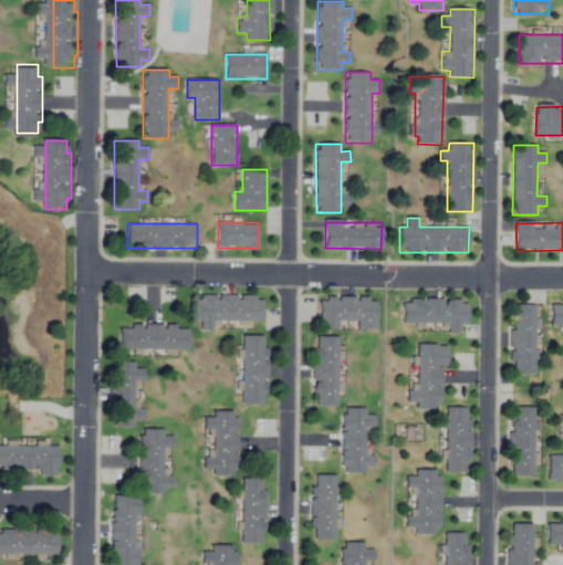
[(201,330),(214,330),(214,320),(263,320),(264,295),(195,294),(194,320),(201,320),(201,330)]
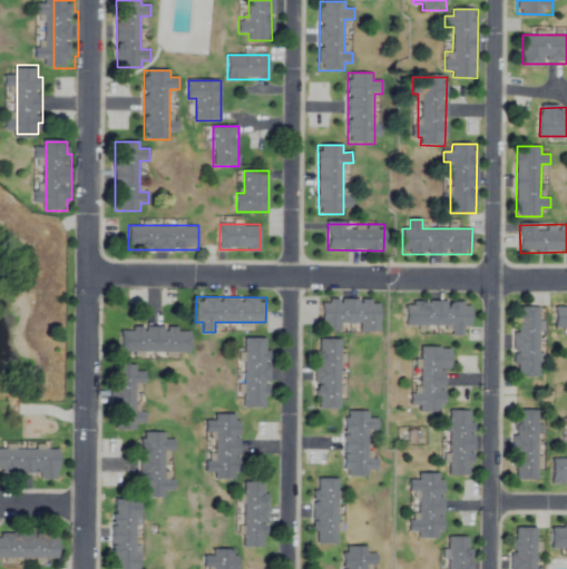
[(342,330),(342,322),(360,323),(360,331),(381,331),(381,298),(322,297),(322,330),(342,330)]
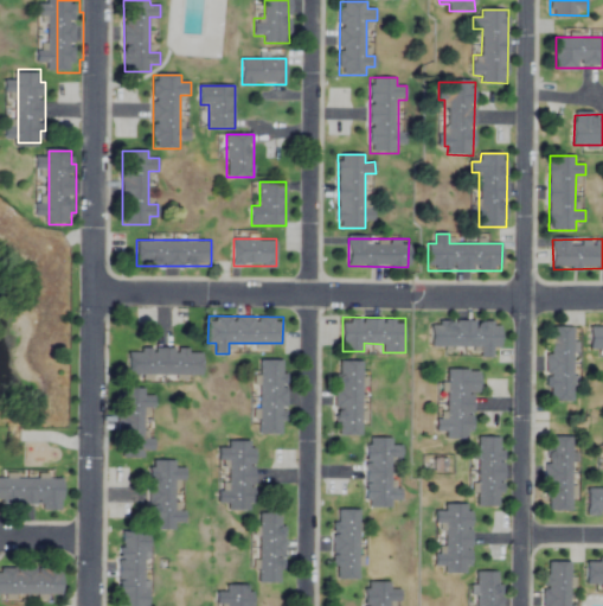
[(481,346),(481,357),(495,357),(495,346),(500,348),(501,320),(431,320),(431,345),(481,346)]
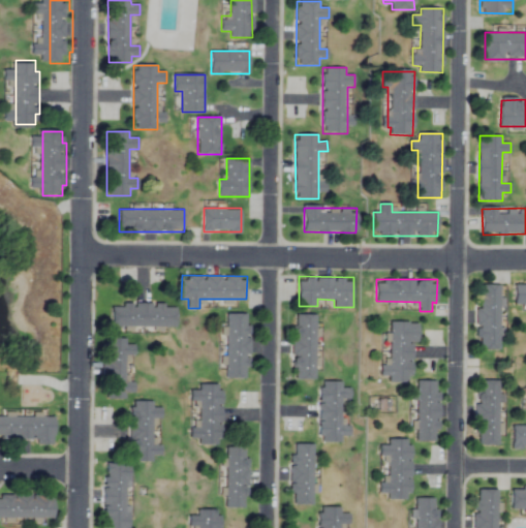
[(525,280),(515,280),(515,305),(525,304),(525,280)]
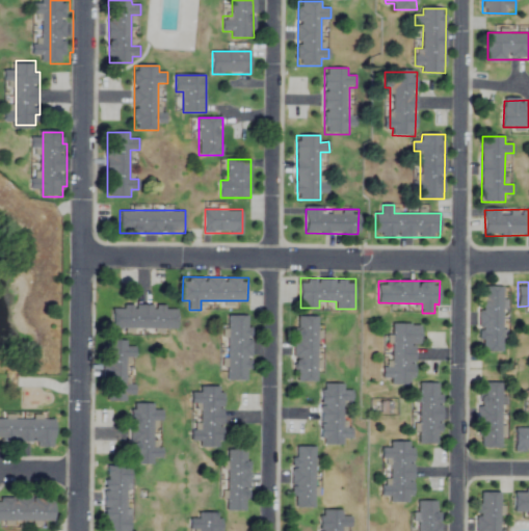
[(504,350),(503,285),(479,286),(480,350),(504,350)]
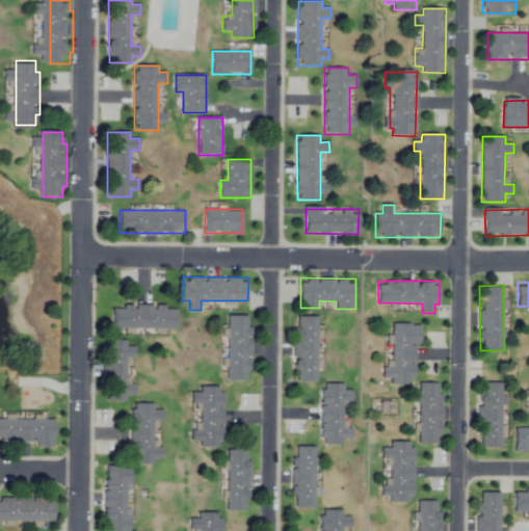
[(178,327),(178,304),(112,304),(112,327),(178,327)]
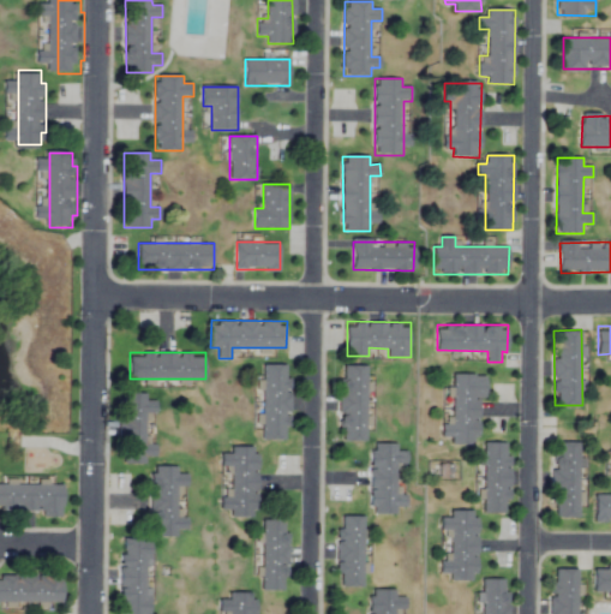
[(264,439),(288,439),(288,364),(264,364),(264,439)]
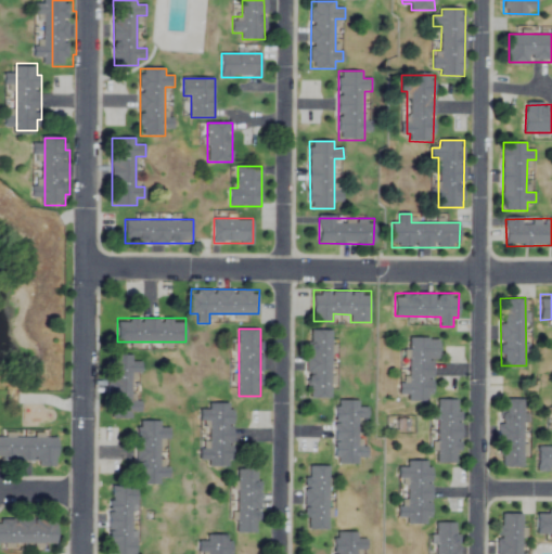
[(332,330),(308,330),(308,398),(332,398),(332,330)]
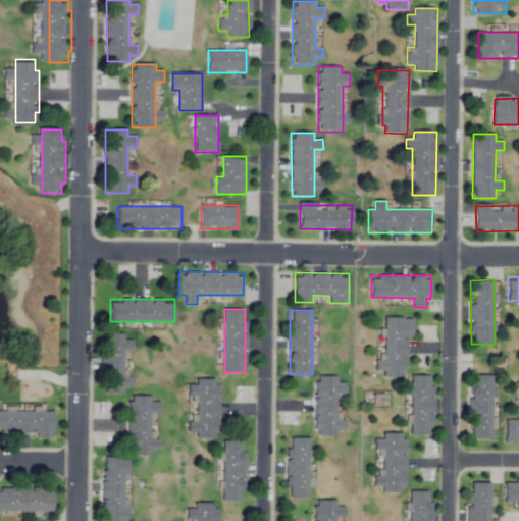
[(385,317),(384,360),(377,360),(376,370),(384,370),(384,377),(406,377),(407,336),(413,336),(413,317),(385,317)]
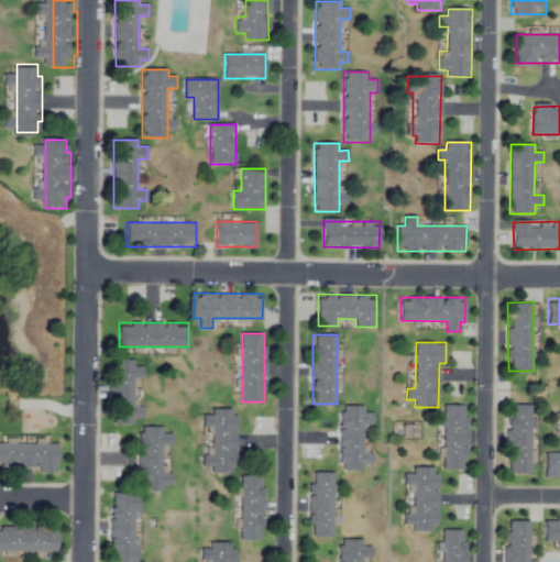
[(112,360),(112,423),(134,423),(134,417),(143,417),(143,406),(134,406),(134,377),(144,377),(144,366),(135,366),(135,360),(112,360)]
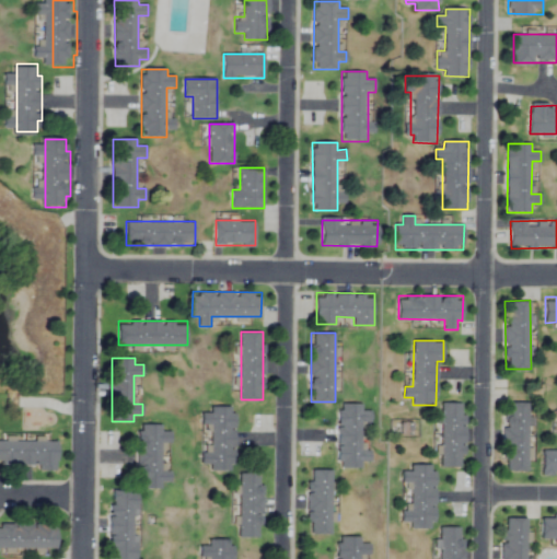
[(464,466),(464,403),(442,403),(442,466),(464,466)]
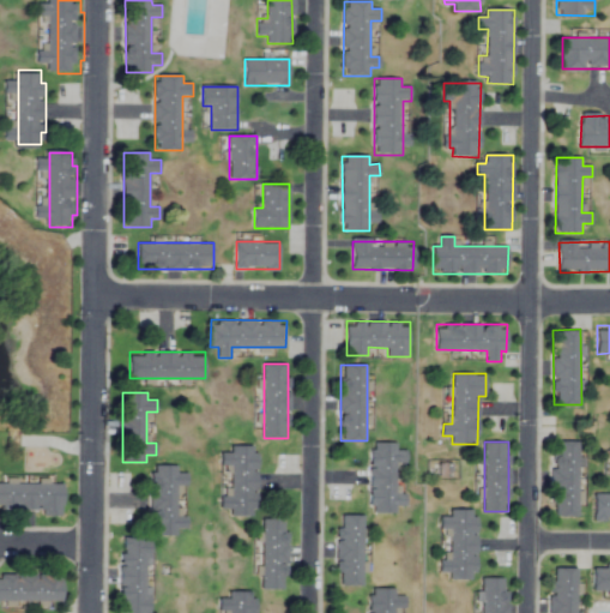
[(579,442),(554,442),(554,516),(579,516),(579,442)]
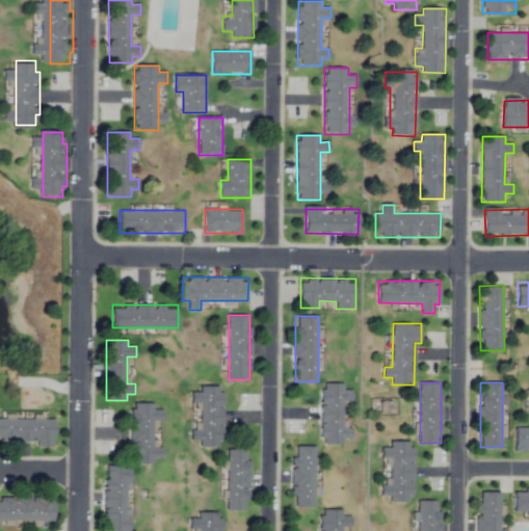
[(321,444),(344,444),(344,439),(352,439),(352,427),(344,427),(344,401),(353,401),(353,390),(345,390),(345,383),(322,383),(321,444)]
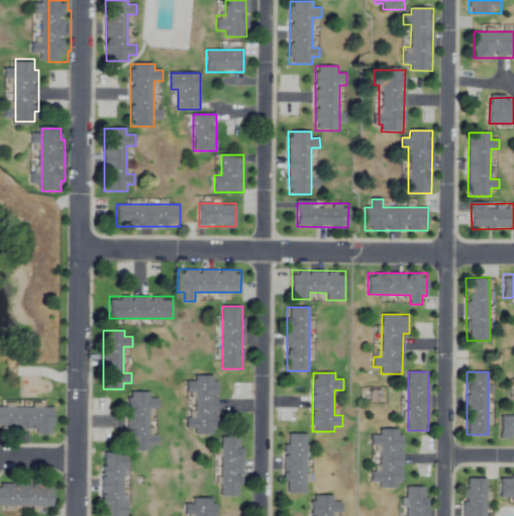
[(215,433),(216,376),(195,375),(195,381),(187,381),(187,393),(192,393),(191,432),(215,433)]
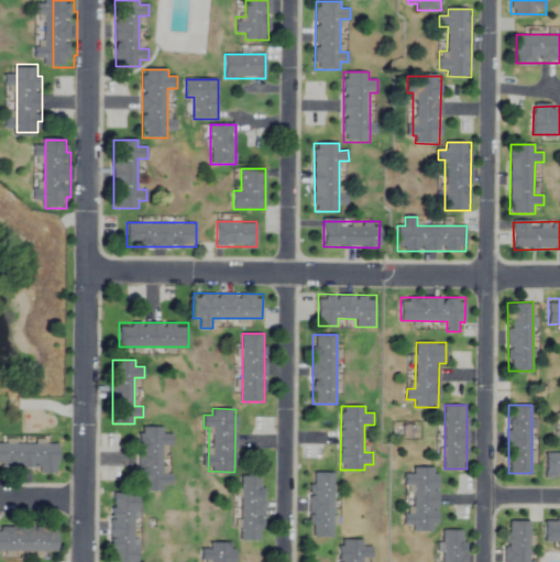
[(140,488),(172,488),(173,472),(164,472),(164,444),(173,444),(173,433),(164,433),(164,427),(140,427),(140,488)]
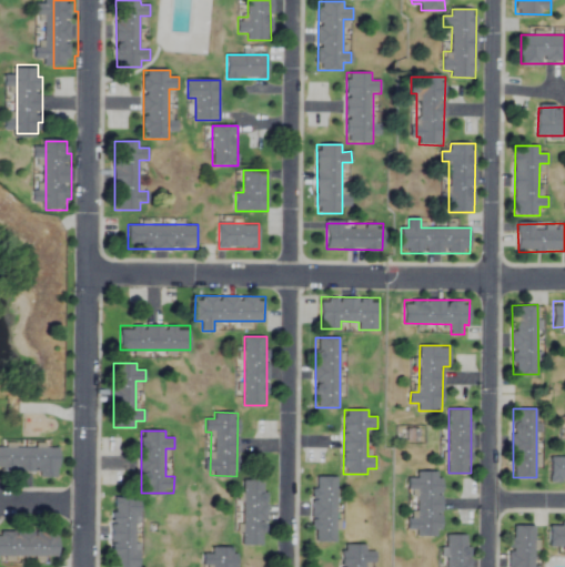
[(64,468),(52,468),(52,472),(7,472),(7,468),(0,468),(0,447),(64,447),(64,468)]
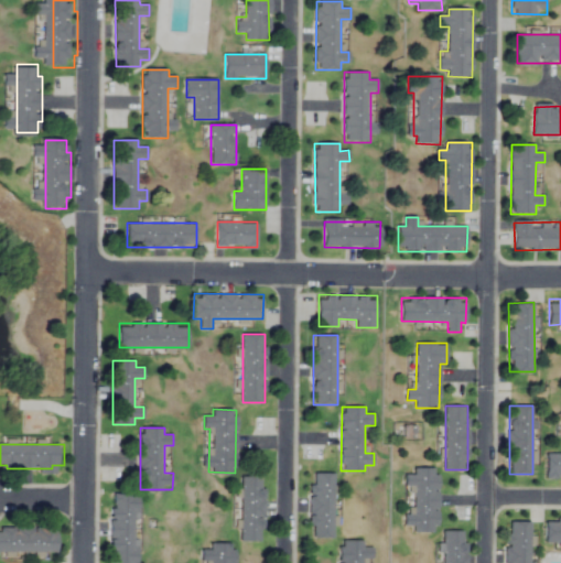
[(547,477),(560,476),(560,452),(547,452),(547,477)]
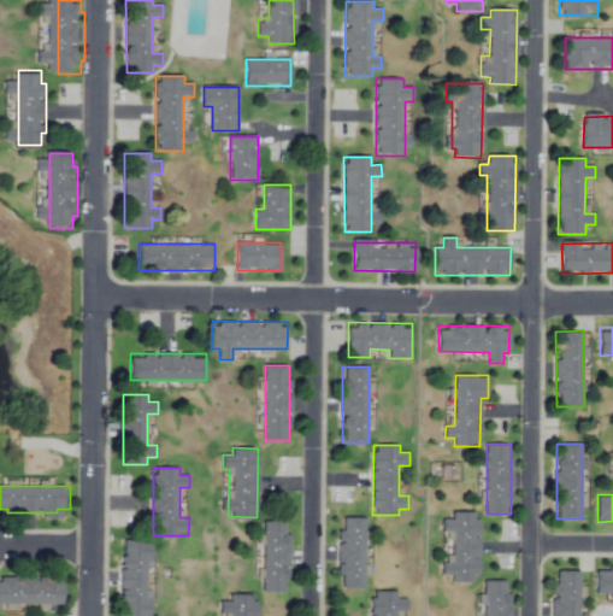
[(453,512),(453,520),(444,520),(444,533),(453,533),(453,558),(443,558),(443,579),(477,580),(478,512),(453,512)]
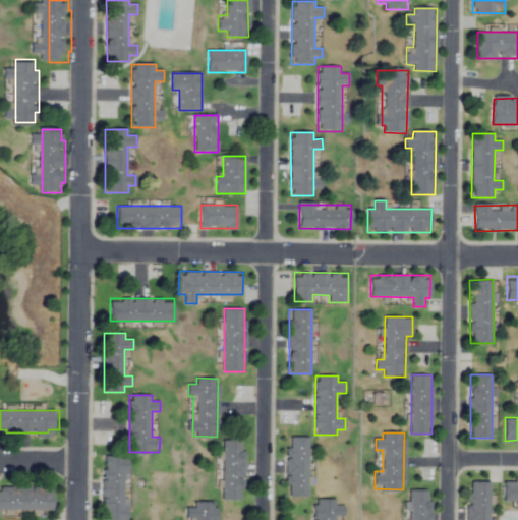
[(289,497),(308,497),(308,437),(289,437),(289,497)]
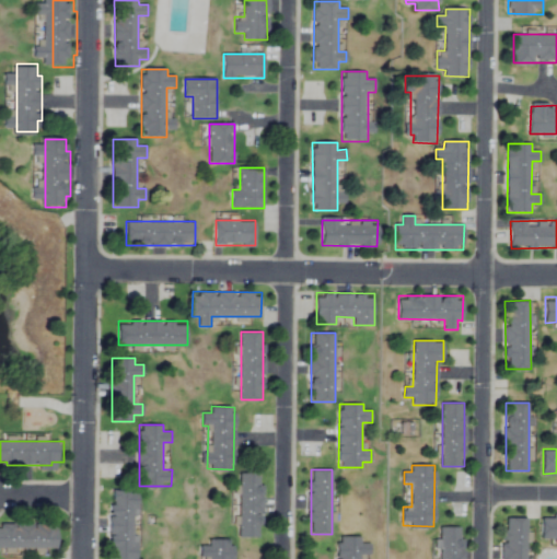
[(241,536),(262,536),(262,473),(241,473),(241,536)]
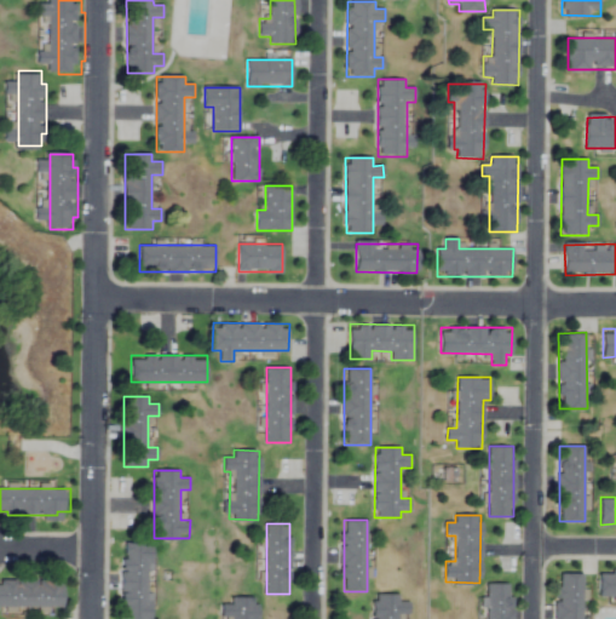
[(153,618),(151,542),(122,543),(122,618),(153,618)]
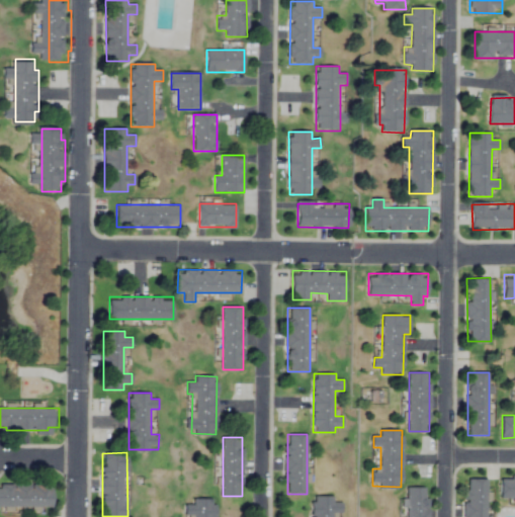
[(514,477),(502,477),(502,498),(514,497),(514,477)]
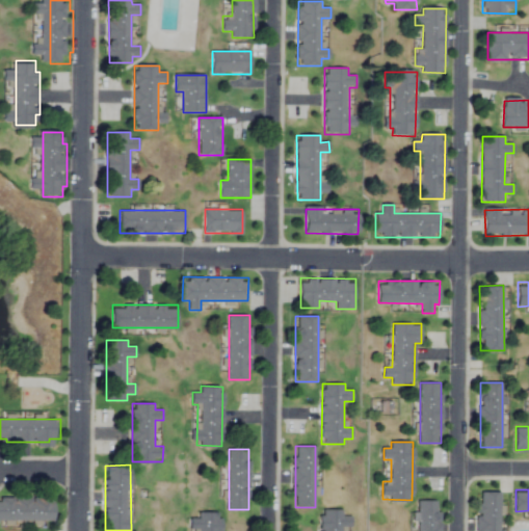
[(500,530),(500,492),(478,492),(478,530),(500,530)]
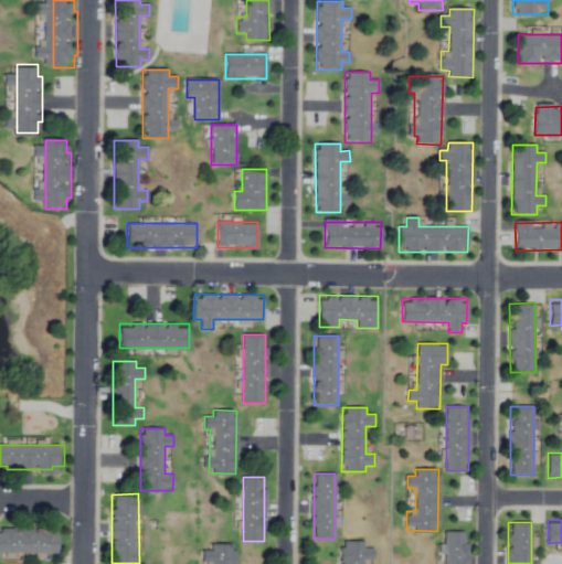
[(0,532),(8,532),(8,528),(52,528),(52,532),(64,532),(64,553),(0,553),(0,532)]
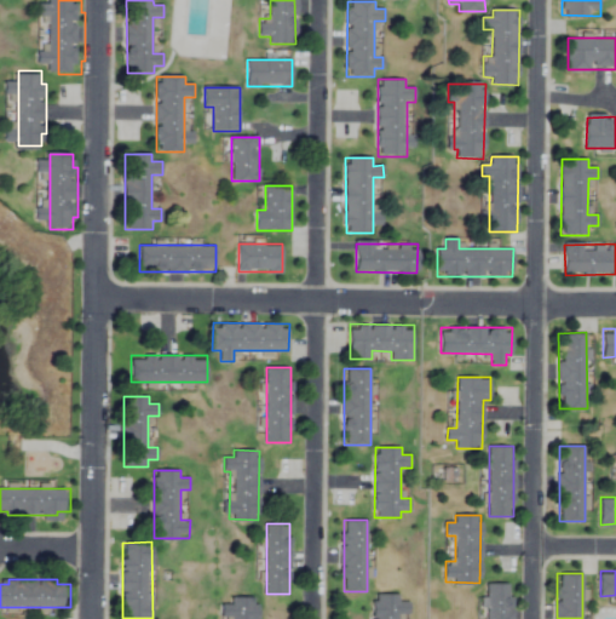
[(512,618),(512,583),(487,584),(487,618),(512,618)]
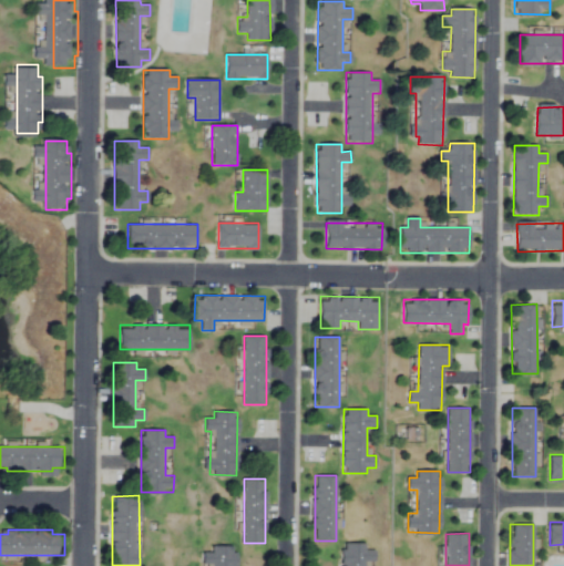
[(365,565),(366,561),(376,561),(376,549),(366,549),(366,543),(342,543),(341,565),(365,565)]
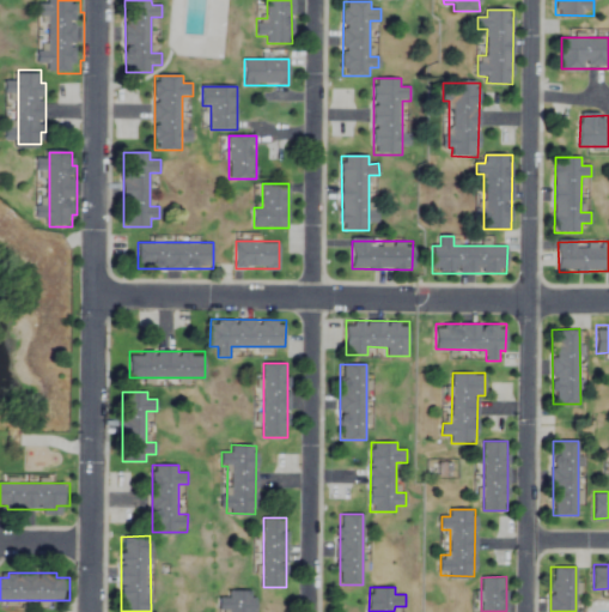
[(229,611),(254,611),(255,591),(230,589),(230,598),(220,597),(220,611),(230,611),(229,611)]
